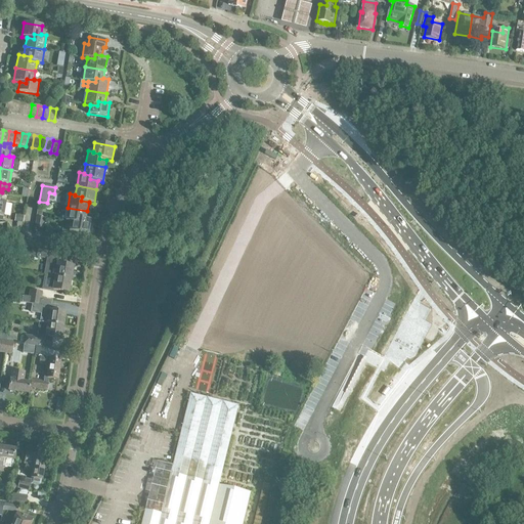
[(68,208),(64,222),(70,222),(71,222),(77,223),(78,219),(86,220),(87,211),(68,208)]
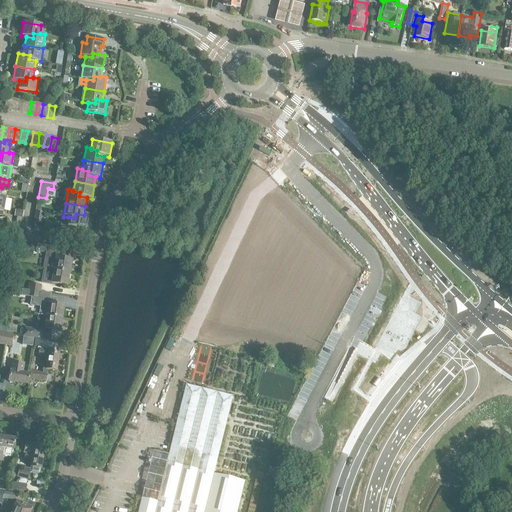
[(20,226),(22,218),(23,211),(15,210),(14,217),(17,217),(15,225),(20,226)]
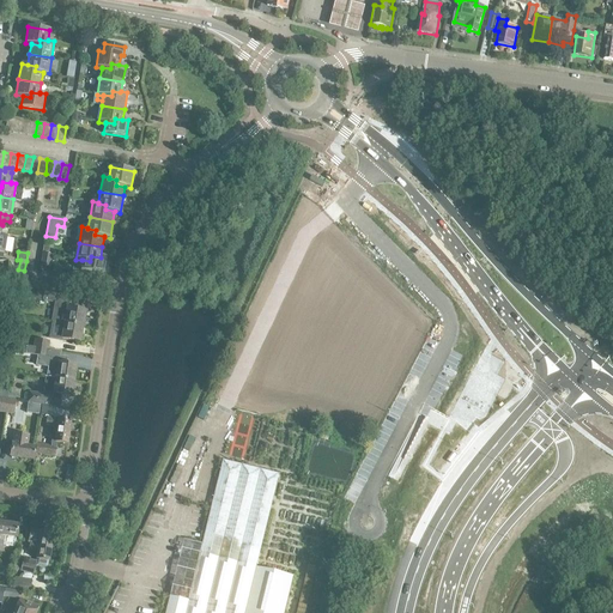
[(52,254),(42,253),(41,266),(50,267),(52,254)]
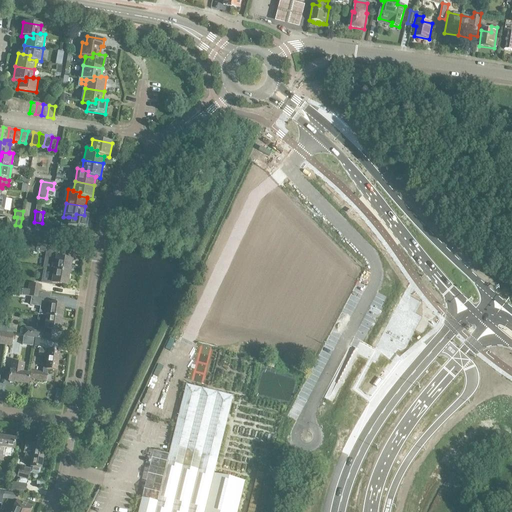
[(67,226),(74,227),(73,232),(83,234),(84,229),(86,229),(89,215),(84,215),(76,214),(75,218),(69,217),(68,217),(67,226)]
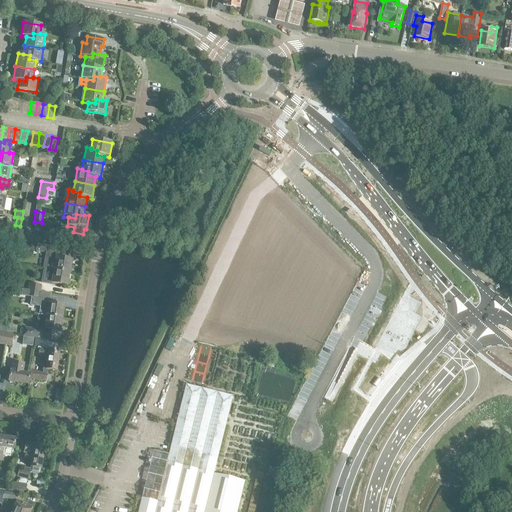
[(34,251),(35,243),(24,241),(23,249),(34,251)]
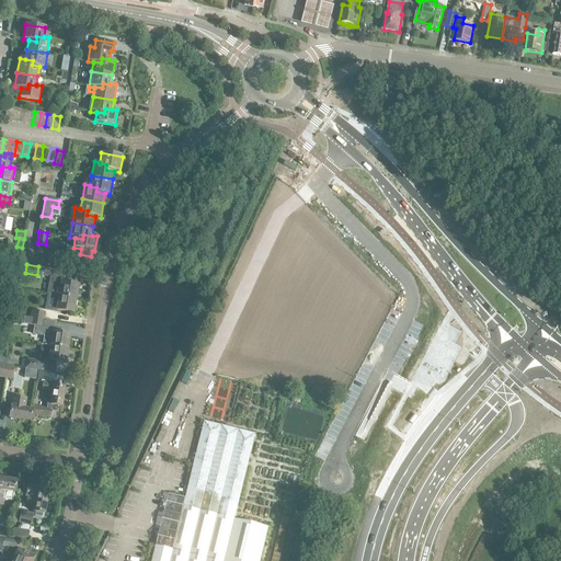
[(59,297),(76,300),(78,286),(61,284),(64,270),(41,265),(41,267),(38,274),(50,276),(46,295),(52,296),(59,297)]
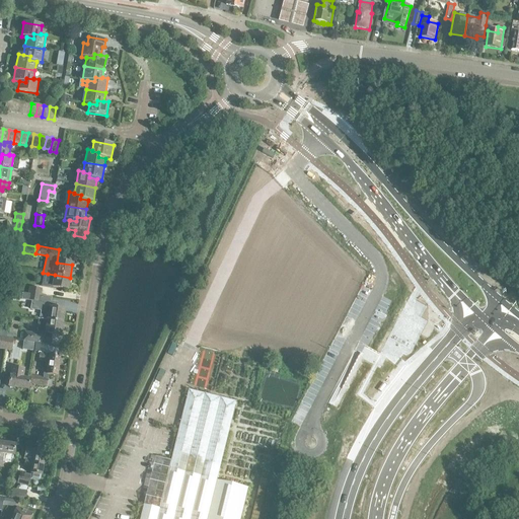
[(68,291),(70,278),(55,275),(54,283),(44,282),(44,288),(53,289),(53,288),(68,291)]
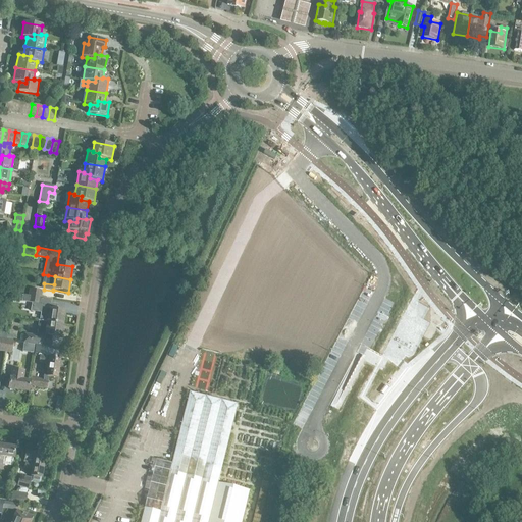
[(42,292),(25,289),(24,295),(41,298),(42,292)]
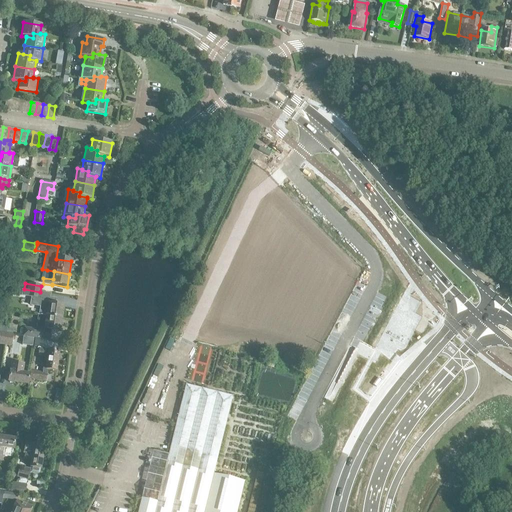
[(39,299),(40,292),(24,289),(23,296),(39,299)]
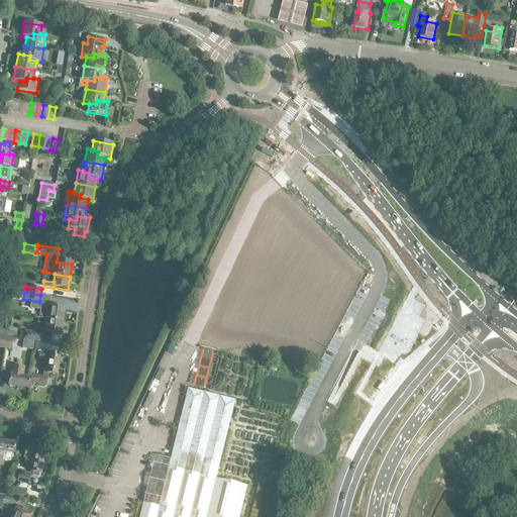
[(39,310),(40,310),(39,319),(62,322),(64,309),(48,307),(49,306),(41,304),(39,310)]
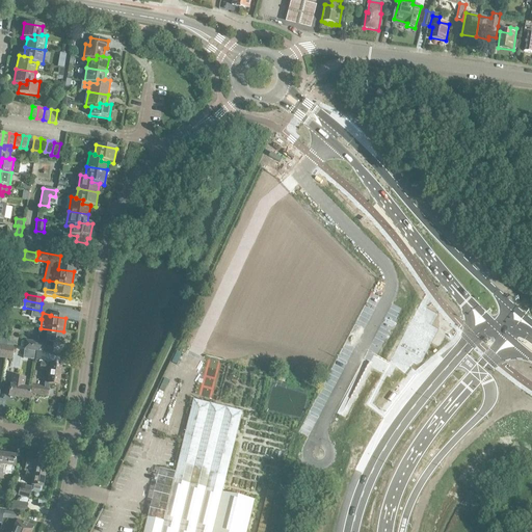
[(20,349),(23,349),(23,350),(51,354),(53,343),(62,345),(63,331),(41,328),(38,327),(36,342),(24,341),(21,341),(20,349)]
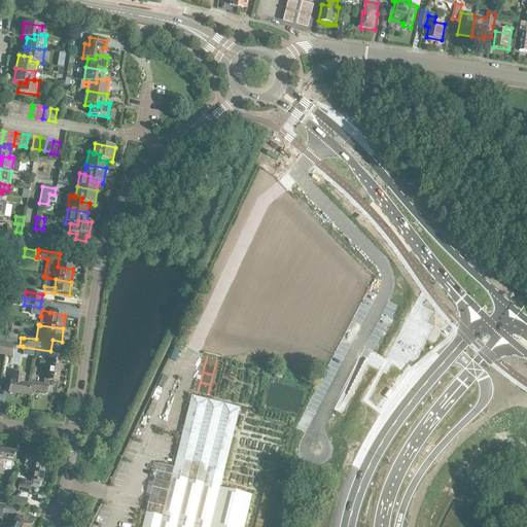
[(11,356),(12,344),(6,343),(4,355),(11,356)]
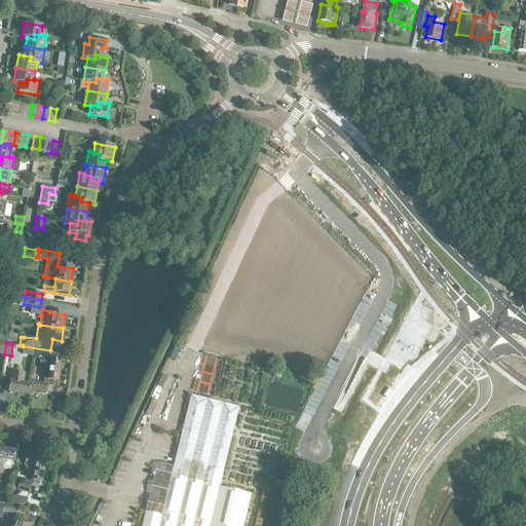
[(43,383),(48,384),(49,380),(58,382),(61,362),(50,360),(50,361),(40,360),(39,365),(45,366),(43,383)]
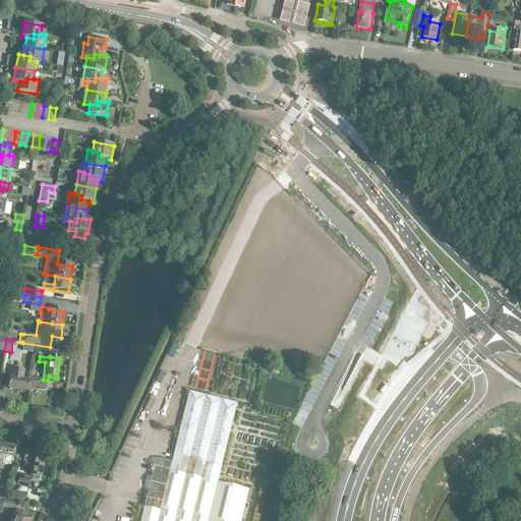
[(23,371),(12,369),(11,379),(10,379),(8,389),(27,392),(30,382),(21,381),(23,371)]
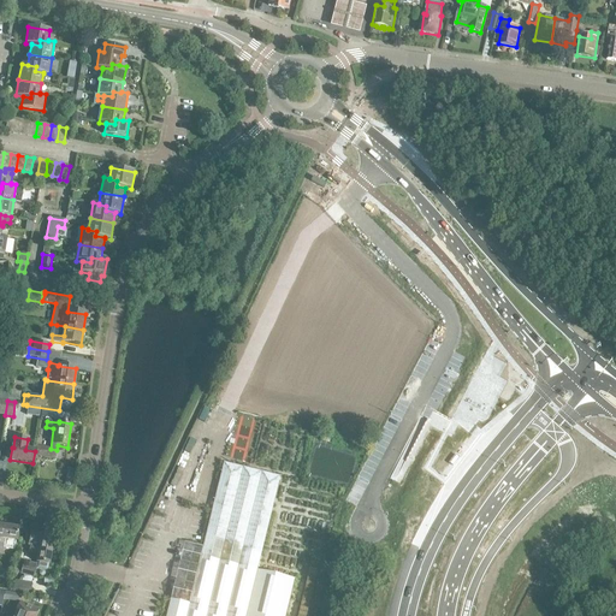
[(57,450),(51,449),(36,446),(34,456),(55,458),(57,450)]
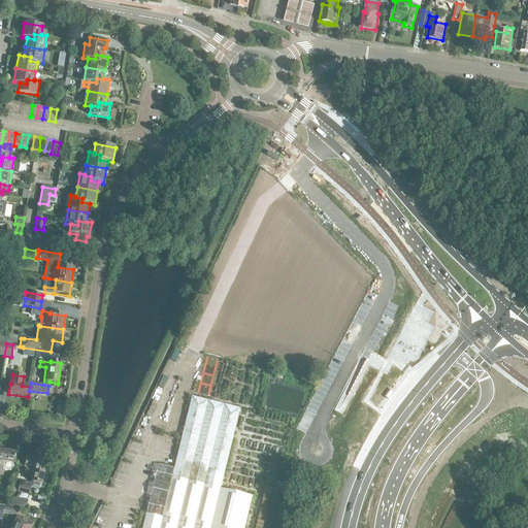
[(143,527),(244,527),(255,489),(224,482),(243,401),(196,389),(175,469),(160,465),(143,527)]
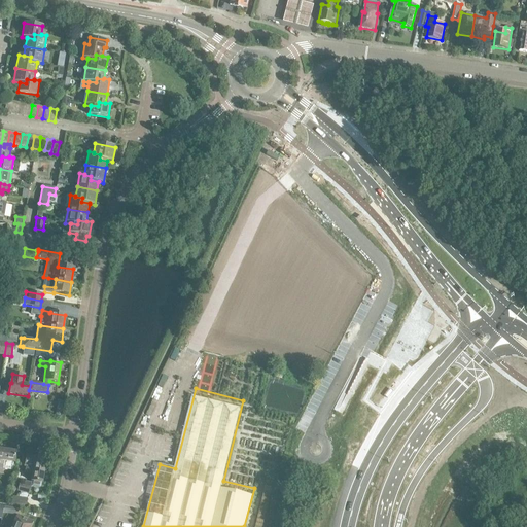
[(0,476),(2,477),(3,469),(13,471),(13,469),(14,469),(15,463),(14,462),(15,452),(0,449),(0,476)]
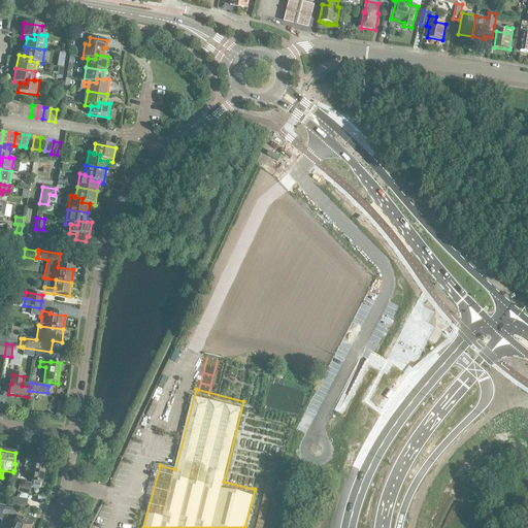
[(43,459),(27,456),(25,467),(34,468),(31,486),(32,487),(39,488),(41,487),(45,463),(42,463),(43,459)]
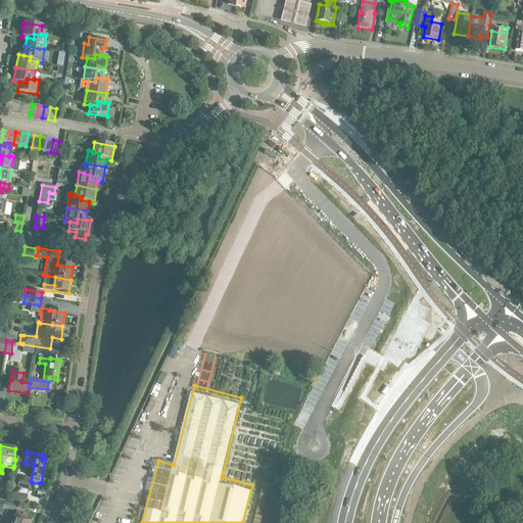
[(31,483),(20,481),(19,488),(29,490),(31,483)]
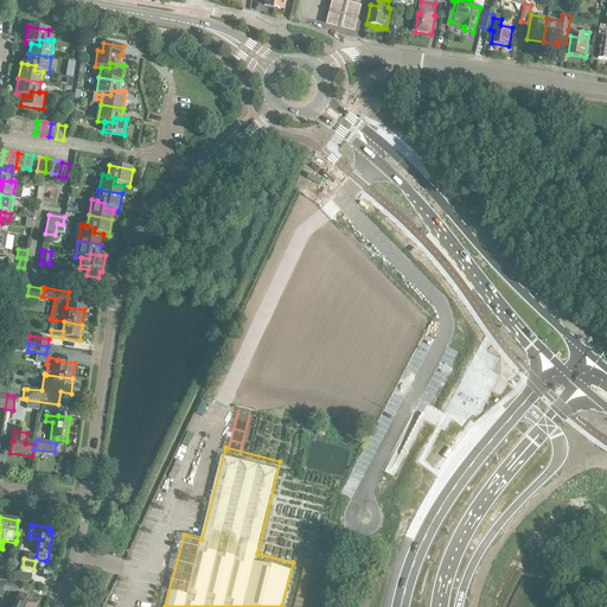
[(33,576),(17,573),(16,582),(31,586),(33,576)]
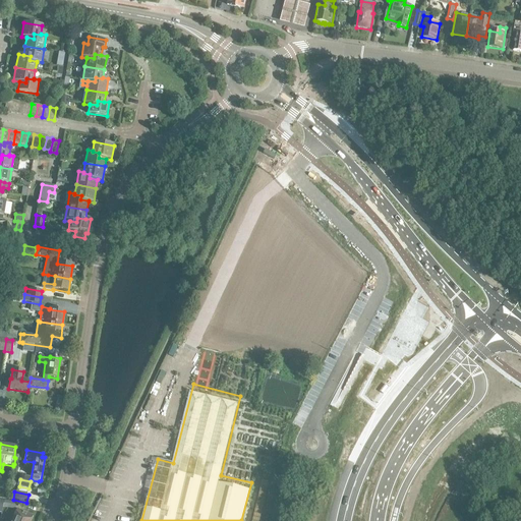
[(4,501),(3,508),(15,509),(15,503),(4,501)]
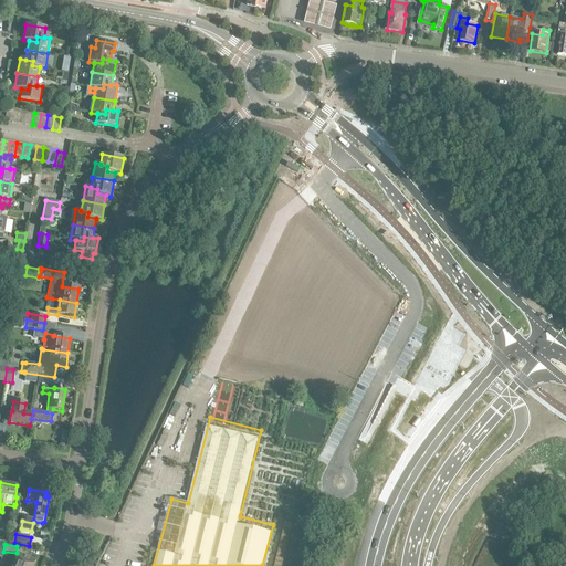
[(32,565),(34,562),(19,555),(13,565),(32,565)]
